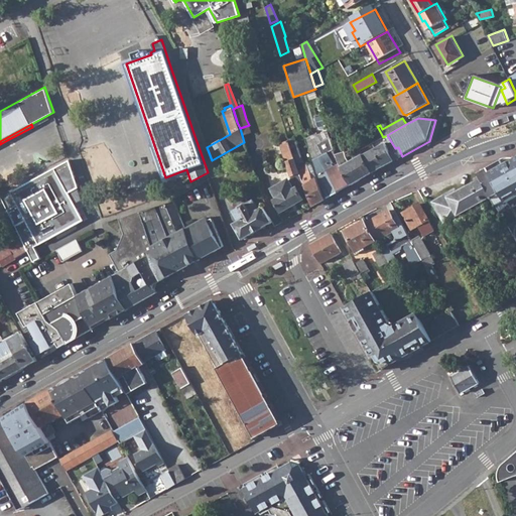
[(249,125),(240,128),(242,135),(251,132),(249,125)]
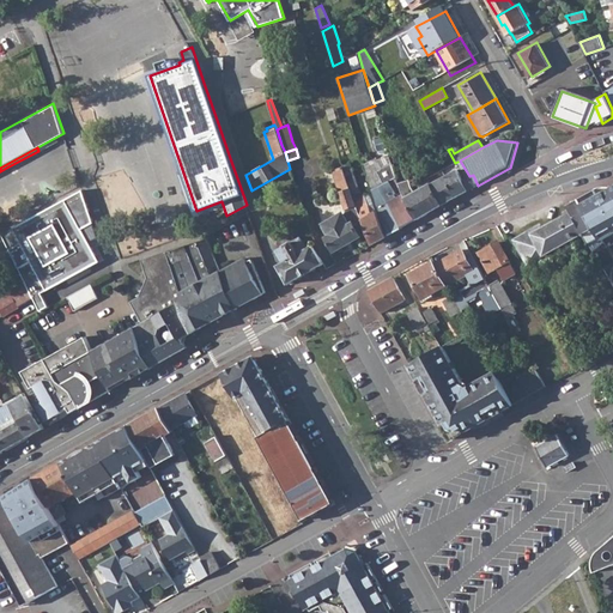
[(357,162),(343,167),(350,187),(351,190),(352,195),(360,193),(354,177),(362,175),(357,162)]
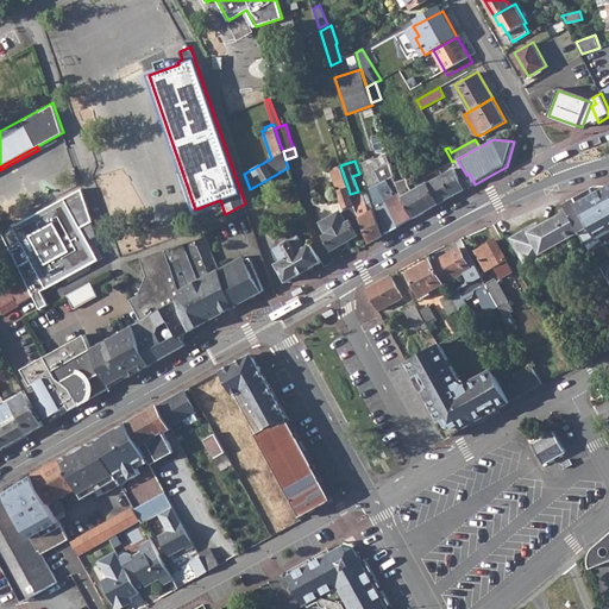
[(374,180),(375,184),(387,179),(391,186),(396,186),(396,182),(390,163),(375,170),(378,179),(374,180)]
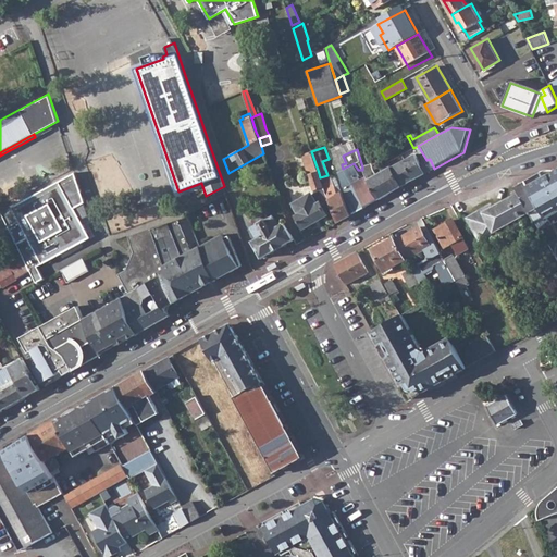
[(373,149),(369,151),(372,163),(374,171),(378,169),(379,168),(373,149)]
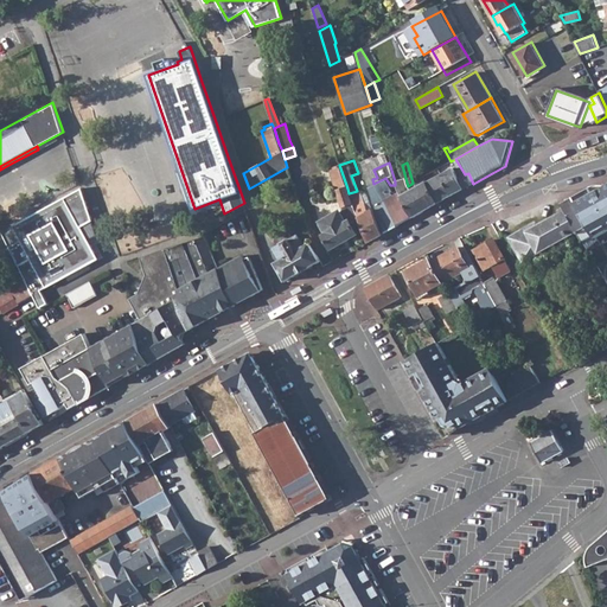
[(339,164),(328,167),(336,189),(346,185),(339,165),(339,164)]
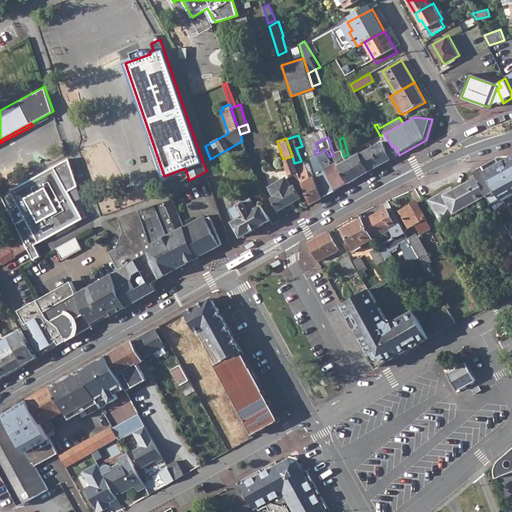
[(382,141),(359,153),(369,171),(388,161),(399,155),(395,146),(392,147),(387,150),(382,141)]
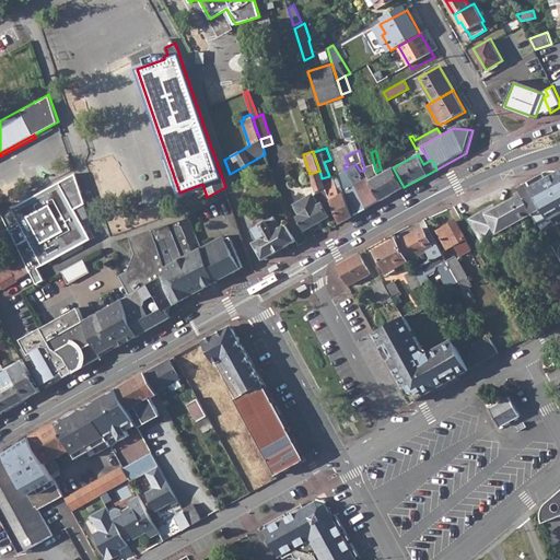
[(381,168),(380,170),(386,183),(393,194),(404,187),(393,167),(391,163),(381,168)]
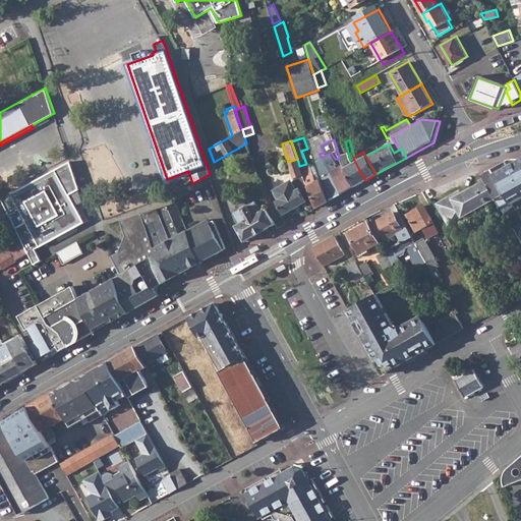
[(331,153),(315,161),(319,171),(323,180),(328,193),(330,199),(342,193),(329,171),(339,166),(335,159),(331,153)]
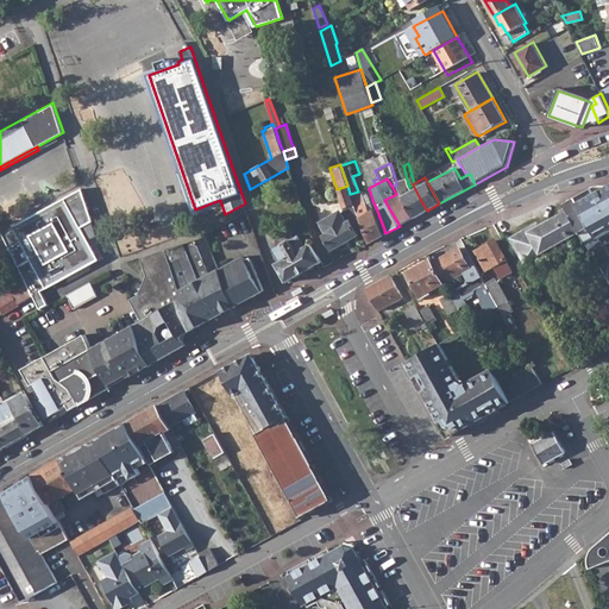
[(407,179),(396,182),(399,193),(409,187),(407,179)]
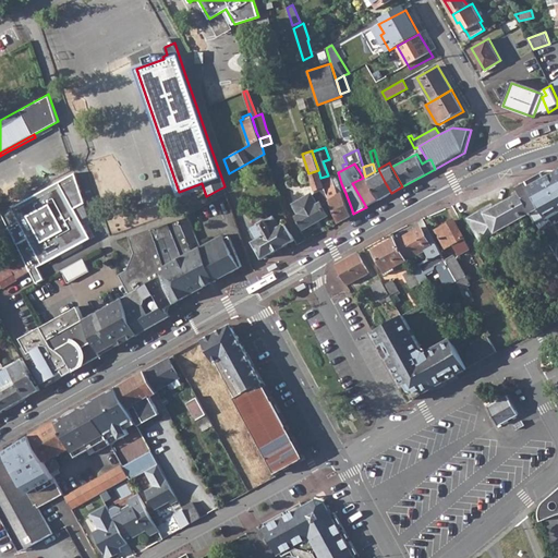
[(375,171),(365,177),(372,189),(378,201),(391,193),(385,182),(378,169),(375,171)]
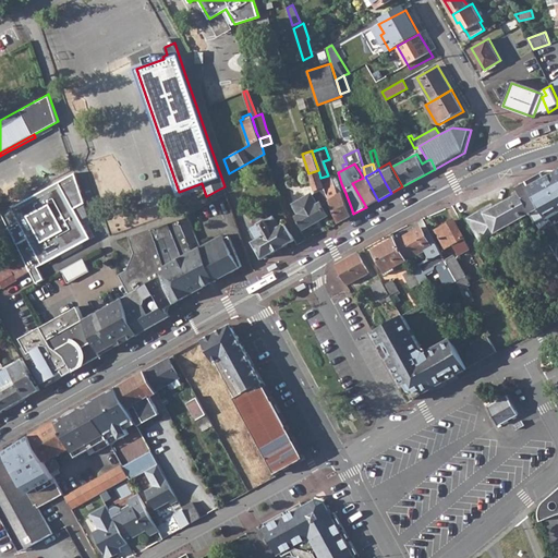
[(526,180),(546,214),(557,207),(557,170),(550,174),(549,170),(547,170),(546,170),(546,171),(545,171),(544,171),(543,172),(526,180)]
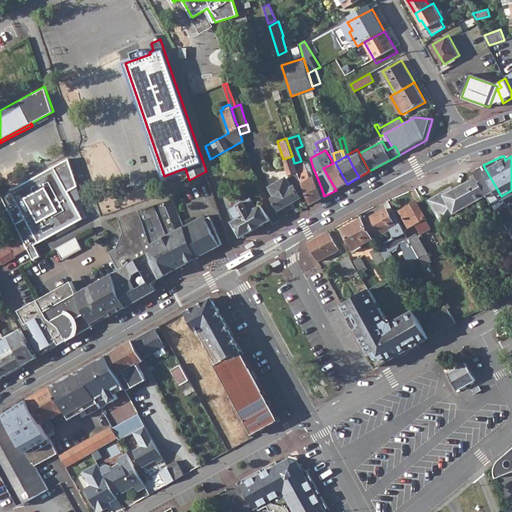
[(69,159),(2,197),(8,208),(17,203),(39,241),(82,218),(68,191),(77,187),(69,159)]
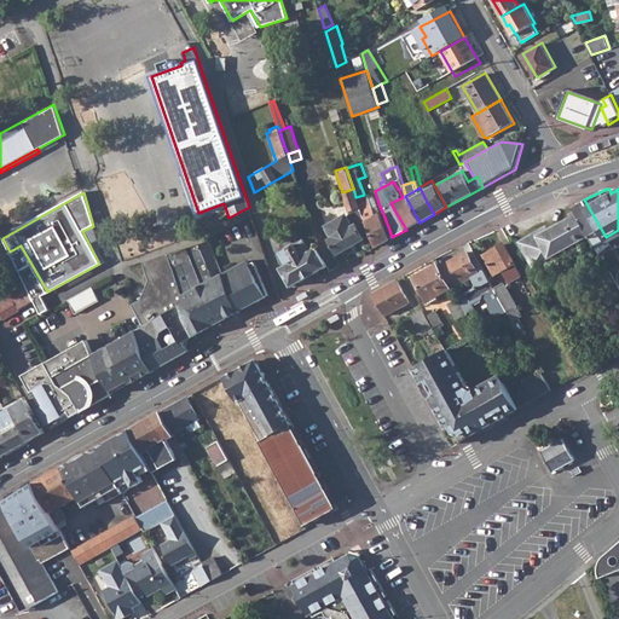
[(365,238),(370,236),(358,202),(356,197),(354,192),(343,196),(348,212),(346,214),(345,213),(324,226),(331,237),(329,239),(337,255),(365,239),(365,238)]
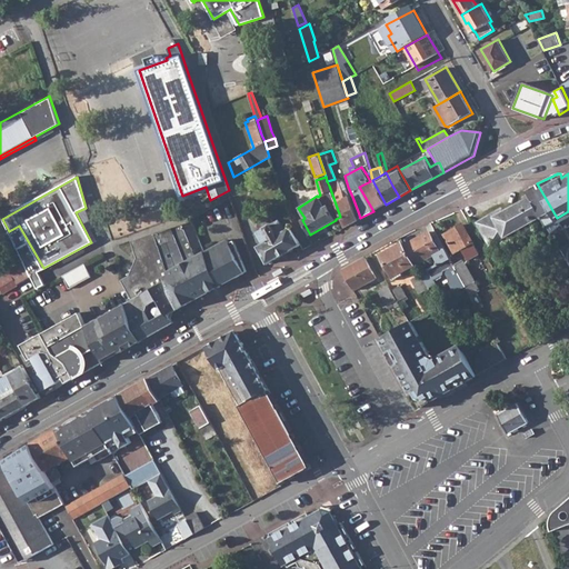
[(343,180),(339,181),(345,197),(349,196),(343,180)]
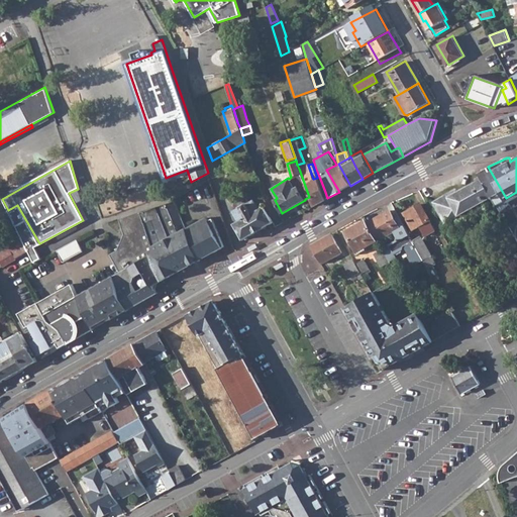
[(336,165),(326,170),(339,192),(350,186),(344,175),(338,164),(336,165)]
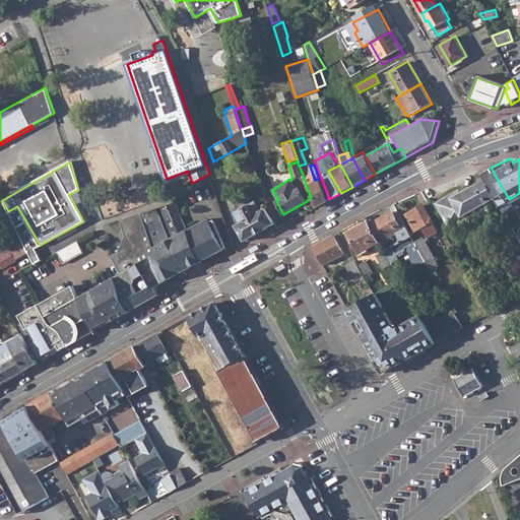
[(301,170),(311,198),(315,208),(328,200),(319,179),(315,180),(310,166),(307,167),(301,170)]
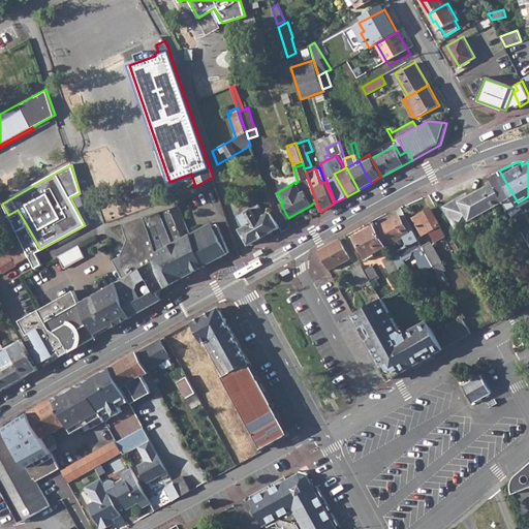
[(503,201),(508,210),(519,205),(518,203),(499,170),(490,177),(493,183),(503,201)]
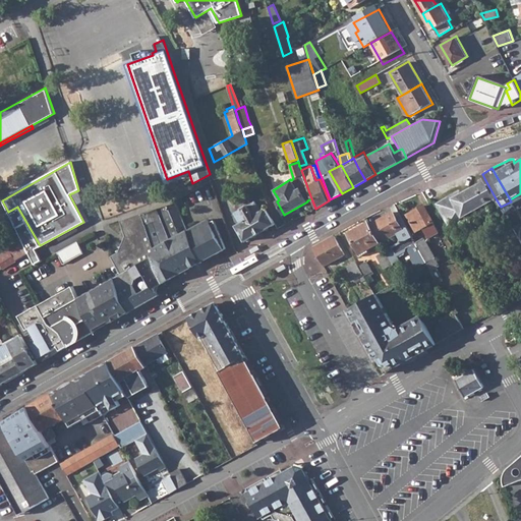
[(459,189),(457,190),(469,214),(496,198),(485,180),(461,193),(459,189)]
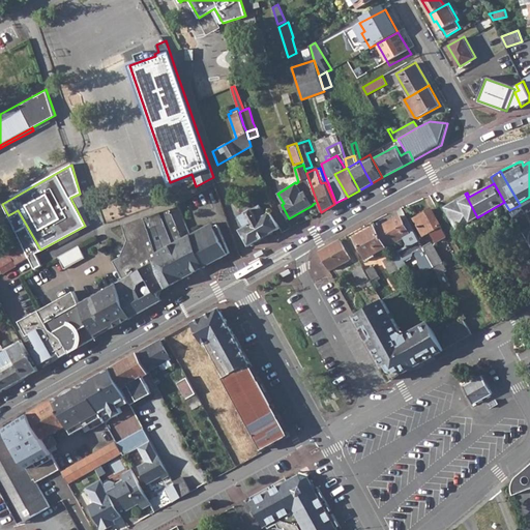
[(445,207),(457,228),(477,217),(465,194),(452,200),(453,202),(445,207)]
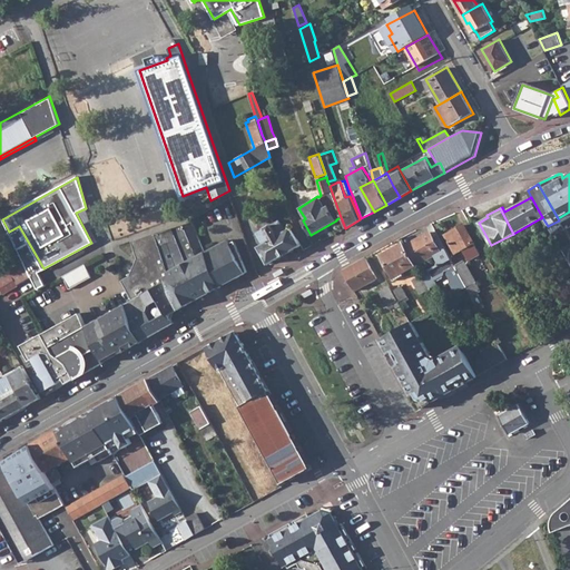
[(569,212),(558,218),(559,220),(559,223),(569,216),(569,212)]
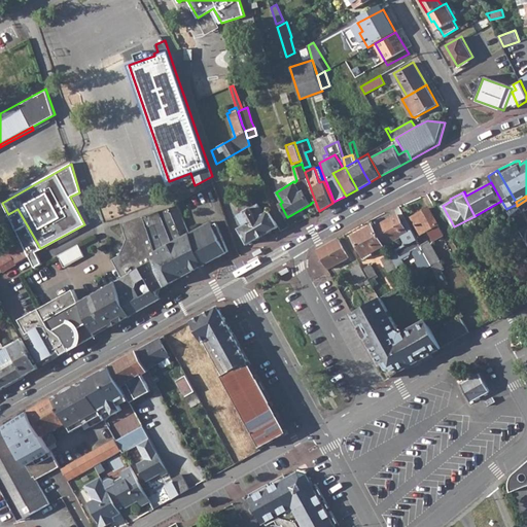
[(245,238),(248,244),(277,226),(269,212),(265,214),(258,204),(253,207),(250,202),(241,208),(243,212),(238,215),(244,225),(239,229),(245,238)]
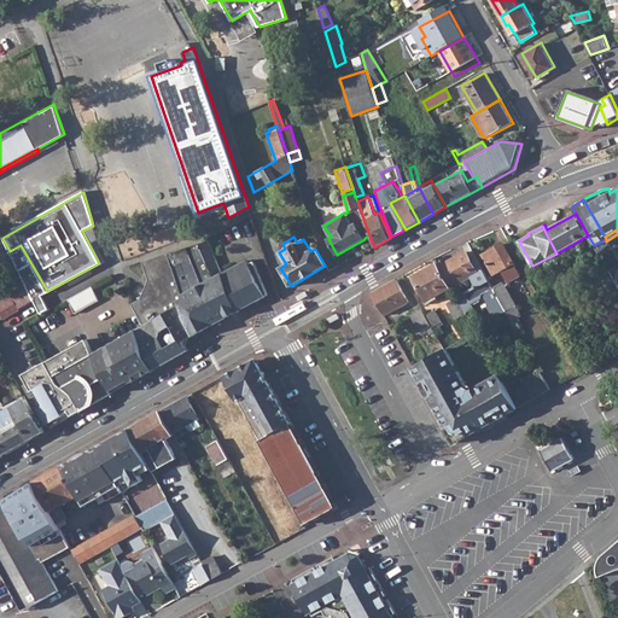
[(606,239),(594,245),(599,252),(608,245),(606,242),(606,239)]
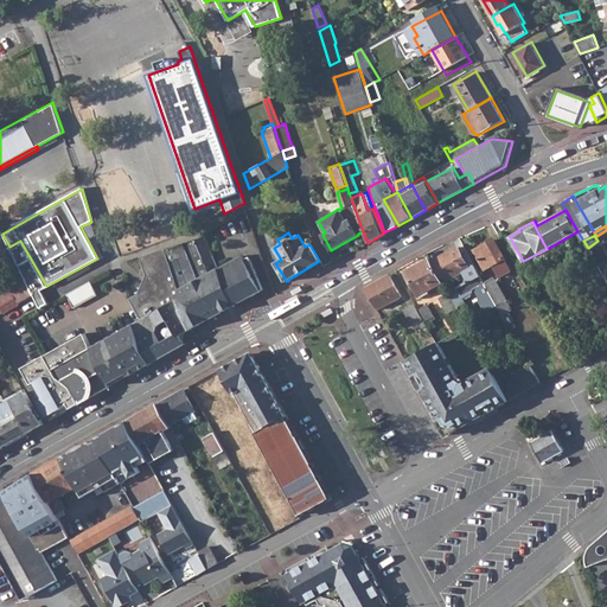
[(178,244),(164,249),(180,296),(176,299),(189,332),(192,330),(215,317),(235,306),(234,304),(217,268),(212,256),(204,237),(178,244)]
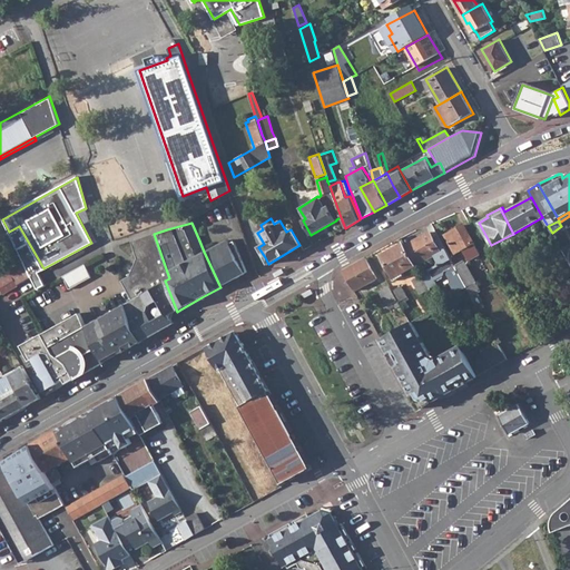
[(464,225),(446,235),(455,252),(462,248),(469,261),(480,254),(464,225)]
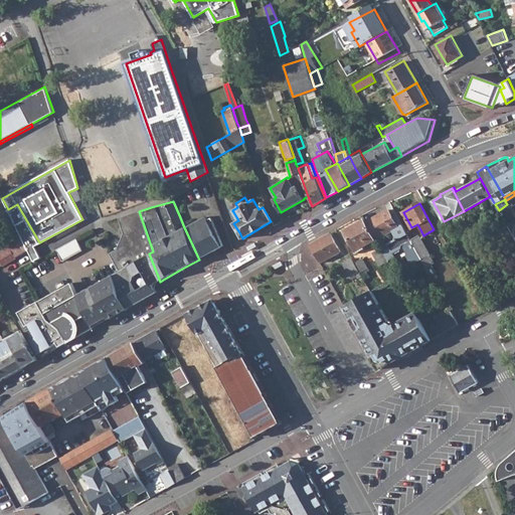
[(388,209),(366,221),(376,239),(392,230),(396,238),(380,247),(387,261),(394,258),(393,254),(400,250),(402,244),(408,254),(407,254),(412,265),(421,260),(410,239),(397,216),(392,218),(388,209)]
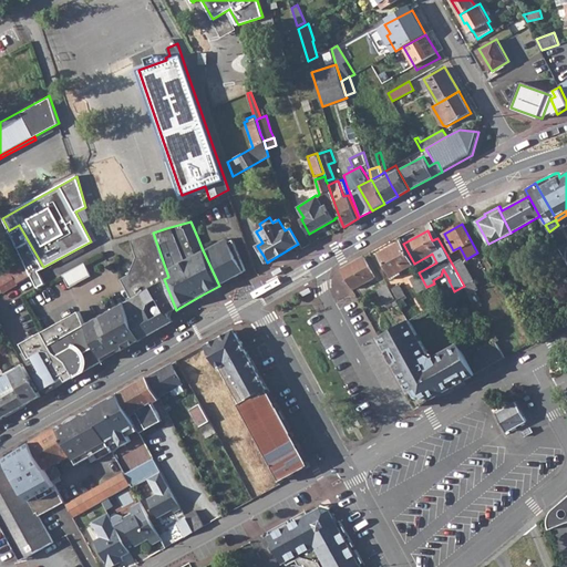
[(132,274),(121,278),(125,288),(131,298),(127,300),(129,301),(134,318),(135,322),(137,328),(142,336),(143,338),(174,321),(173,318),(172,316),(175,310),(176,310),(164,279),(168,277),(153,233),(131,239),(136,257),(132,274)]
